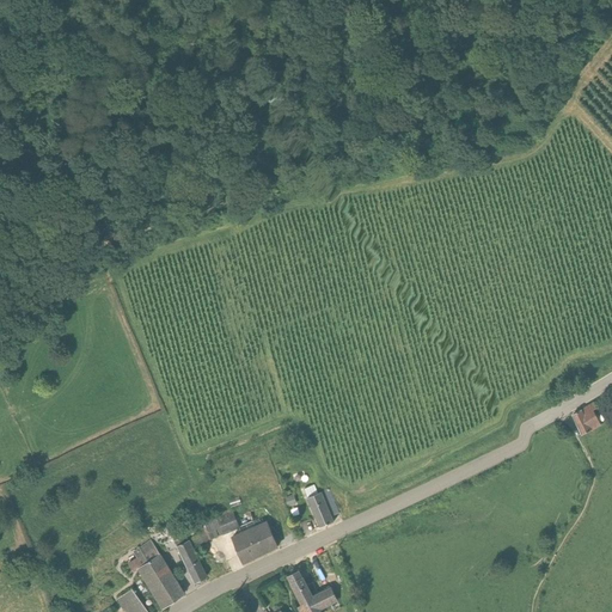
[(587,420),(565,432),(577,452),(594,441),(587,427),(591,424),(587,420)]
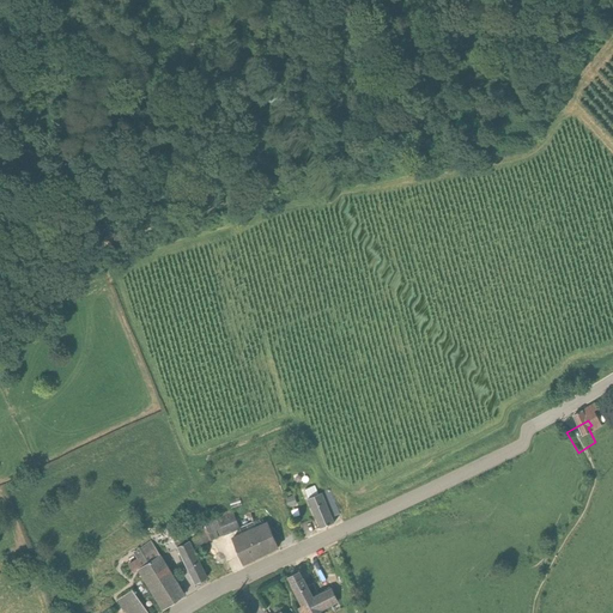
[(308,501),(319,496),(314,486),(304,491),(308,501)]
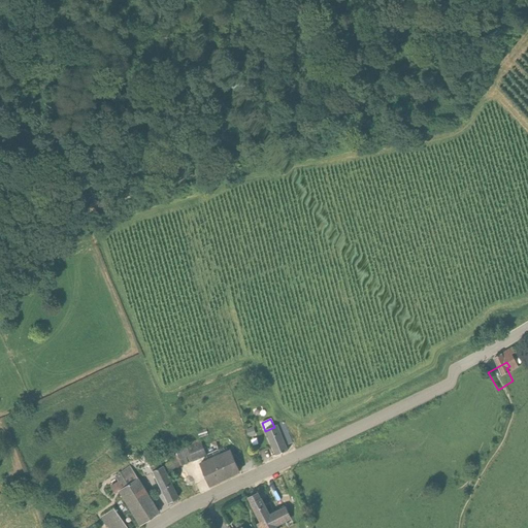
[(274,427),(265,431),(276,456),(287,451),(286,447),(292,443),(284,423),(278,425),(274,427)]
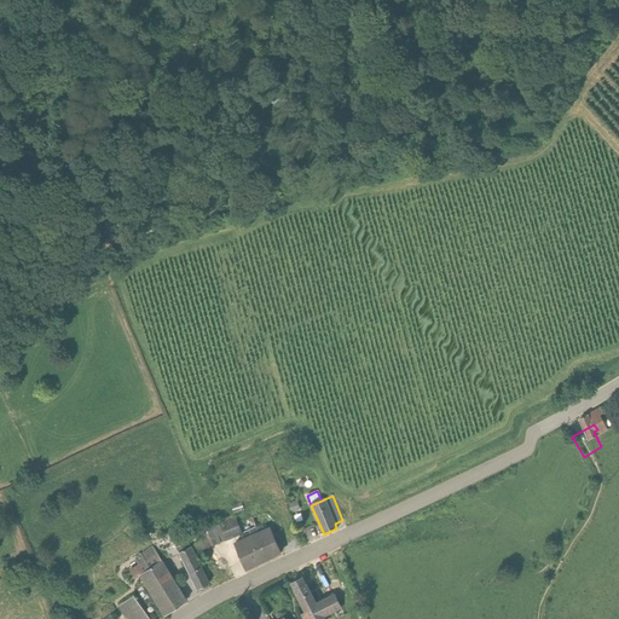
[(296,502),(288,504),(290,514),(300,512),(296,502)]
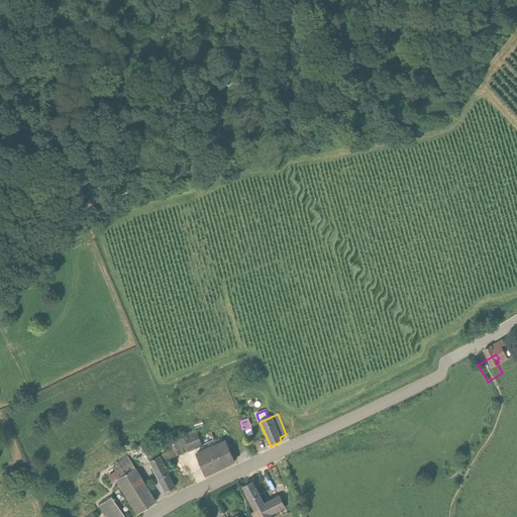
[(202,420),(193,423),(195,429),(203,426),(202,420)]
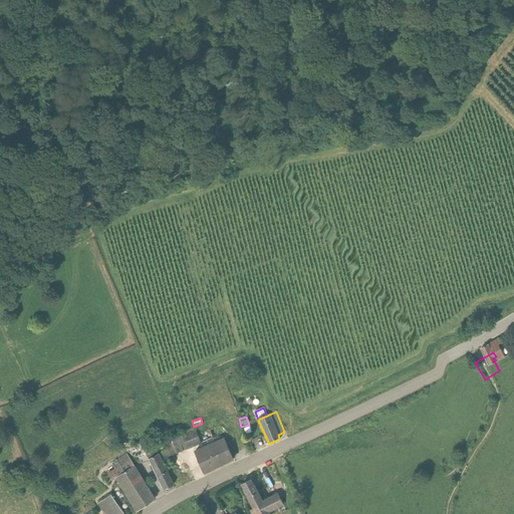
[(169,450),(171,456),(187,449),(188,450),(192,448),(204,473),(232,460),(233,460),(223,439),(219,441),(217,436),(213,438),(209,430),(197,434),(193,429),(165,440),(169,450)]
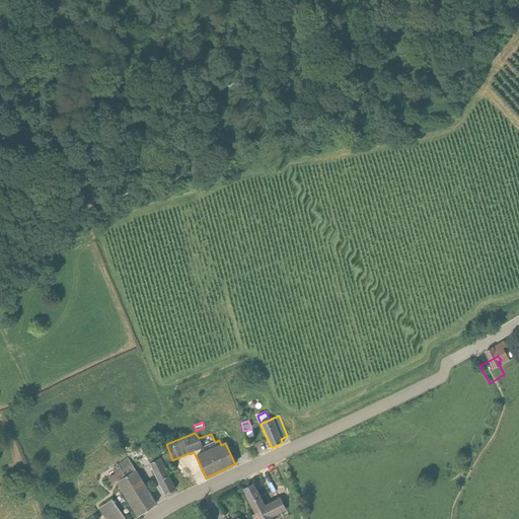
[(162,465),(159,459),(156,453),(146,458),(164,496),(174,491),(162,465)]
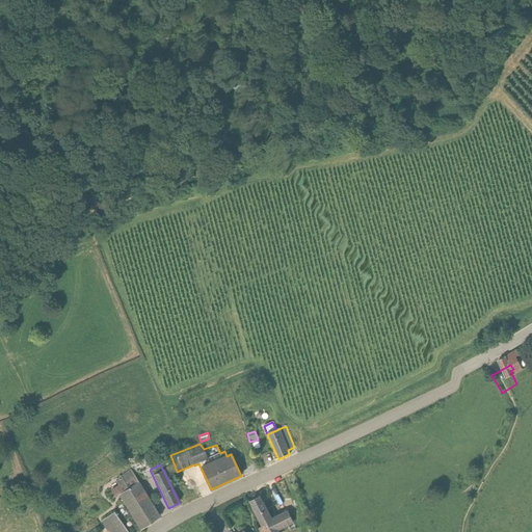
[(163,471),(166,477),(177,472),(175,466),(163,471)]
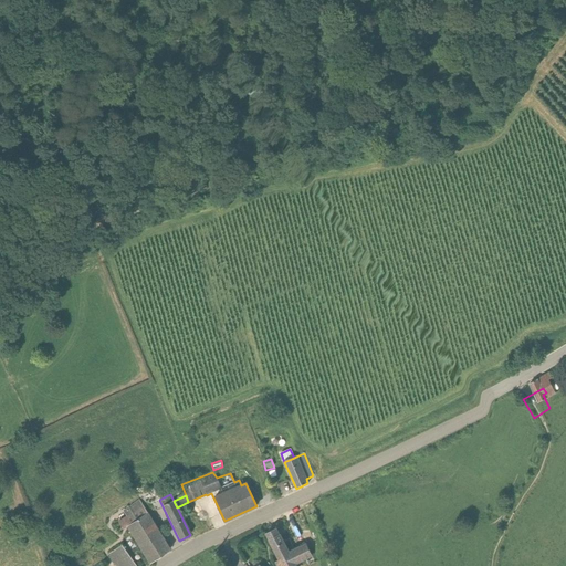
[(126,516),(118,522),(123,530),(126,528),(149,564),(170,551),(137,502),(128,507),(128,506),(126,507),(126,509),(123,512),(126,516)]
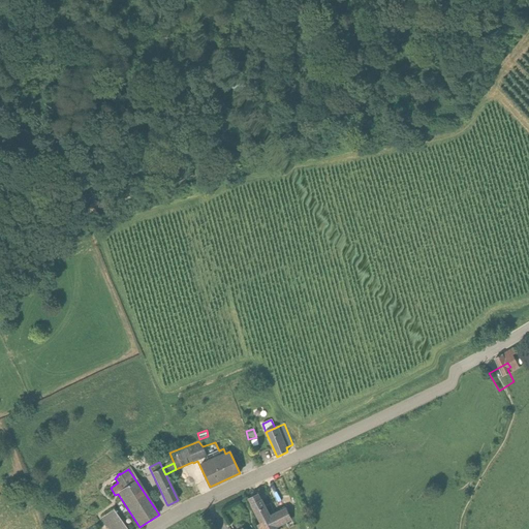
[(257,528),(287,528),(293,526),(290,521),(292,520),(286,508),(269,517),(257,495),(248,499),(262,526),(258,528),(257,528)]
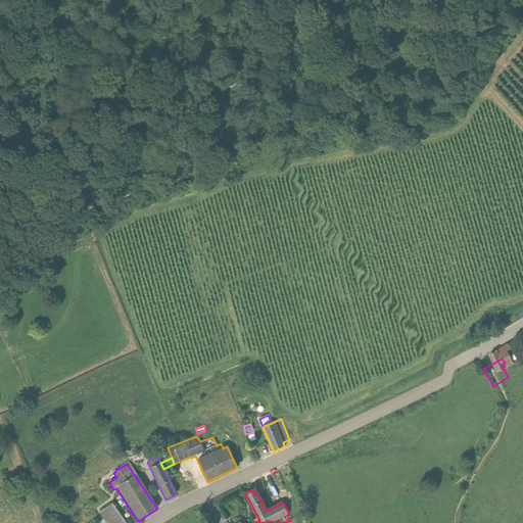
[(125,522),(112,505),(99,514),(105,522),(125,522)]
